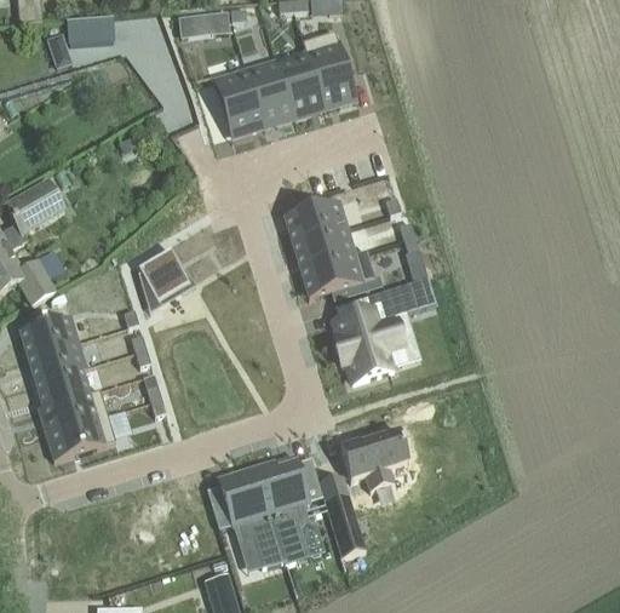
[(16,0),(18,22),(42,19),(40,0),(16,0)]
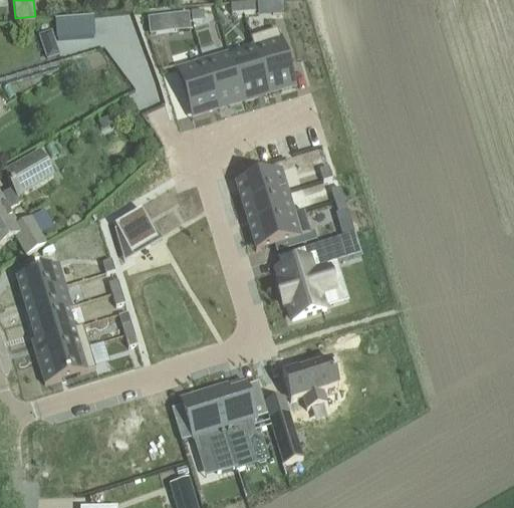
[(231,0),(232,9),(244,8),(243,0),(231,0)]
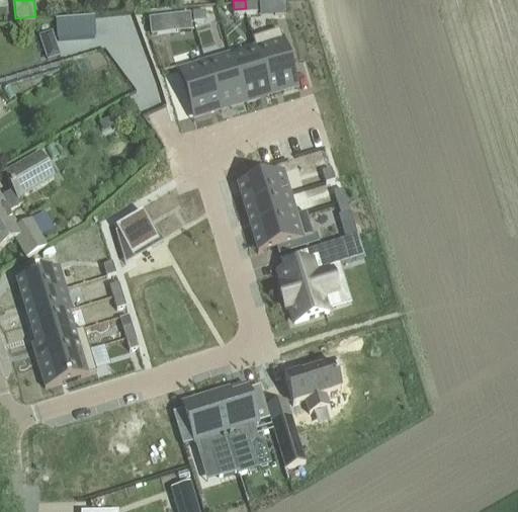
[(245,0),(246,8),(258,7),(257,0),(245,0)]
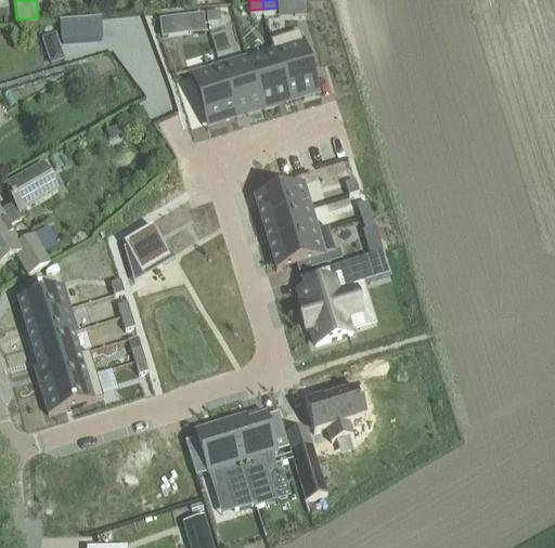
[(294,0),(295,12),(307,12),(306,0),(294,0)]
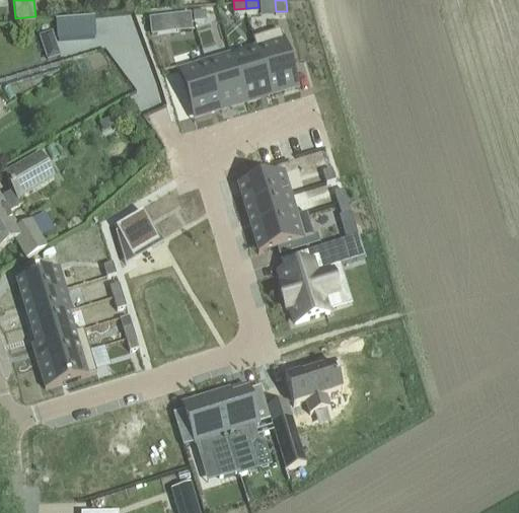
[(206,7),(193,8),(194,17),(206,16),(206,7)]
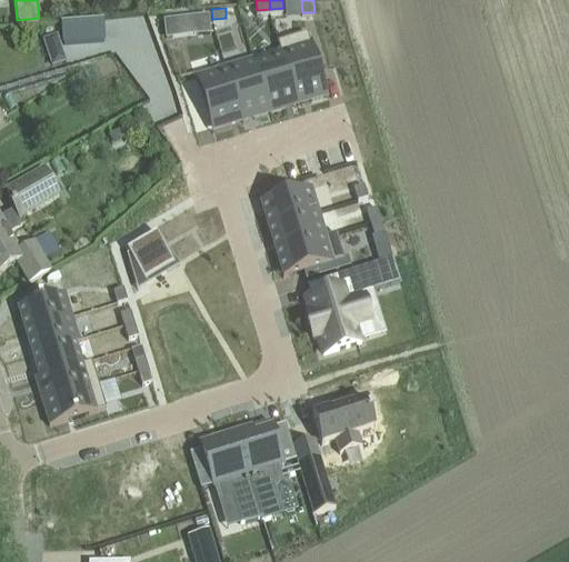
[(211,9),(198,10),(199,20),(212,19),(211,9)]
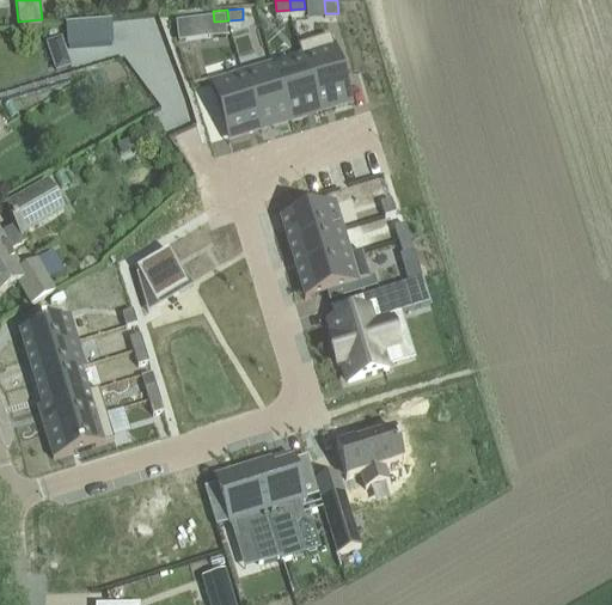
[(72,61),(62,31),(46,36),(56,66),(72,61)]
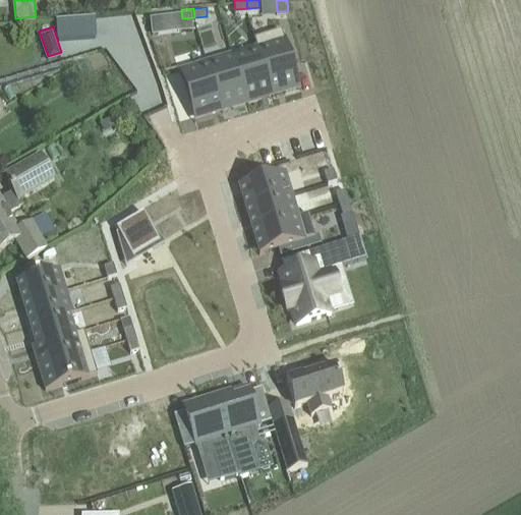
[(284,36),(258,44),(272,89),(271,89),(272,92),(298,83),(284,36)]
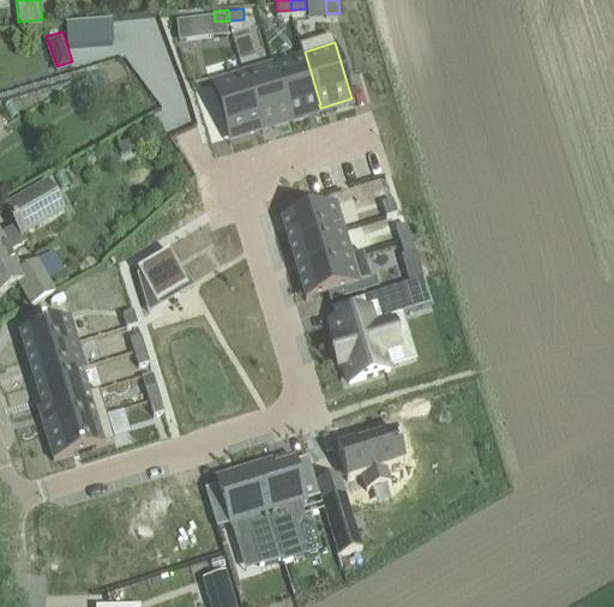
[(305,52),(275,60),(290,113),(319,104),(320,104),(305,52)]
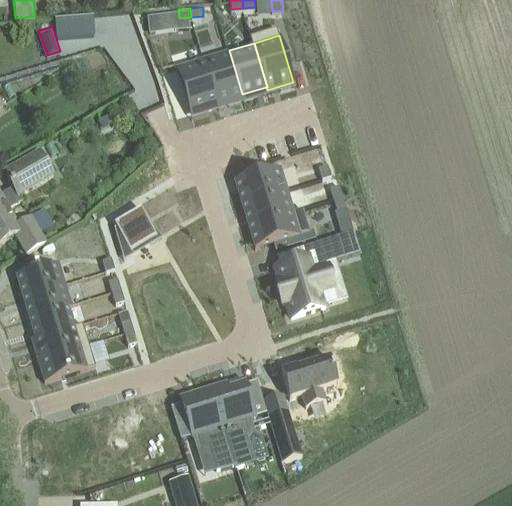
[(229,50),(204,58),(217,102),(242,94),(229,50)]
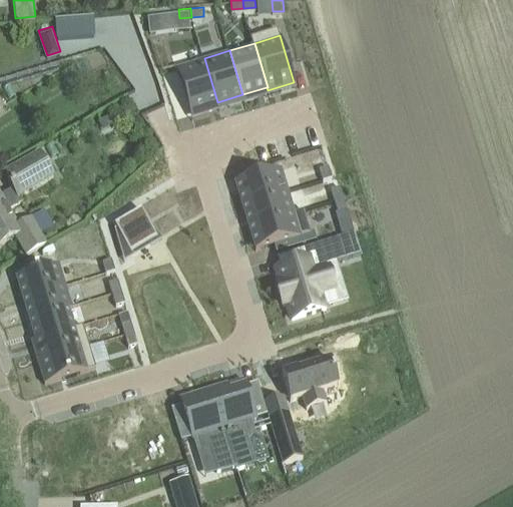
[(204,58),(178,66),(192,110),(217,102),(204,58)]
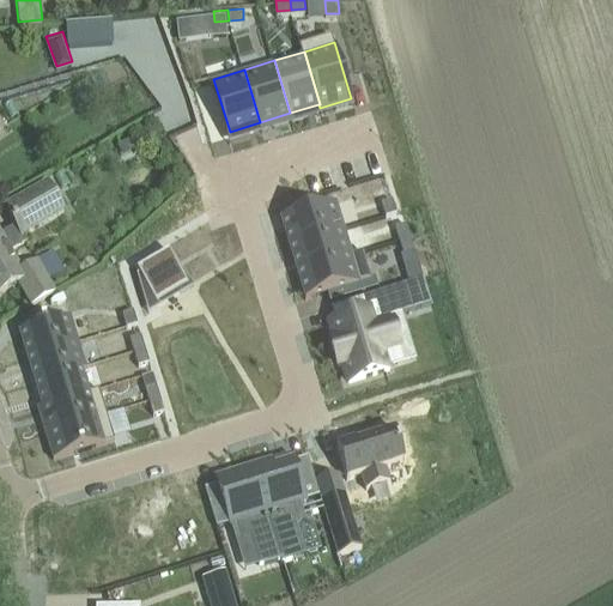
[(0,288),(18,278),(32,301),(54,289),(36,256),(20,265),(10,247),(28,236),(24,230),(64,207),(46,179),(8,200),(19,219),(0,229),(0,288)]
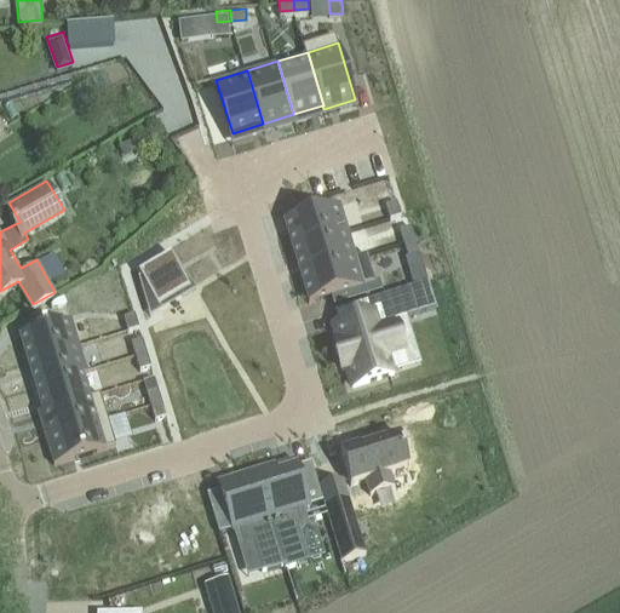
[(397,198),(386,201),(390,215),(401,211),(397,198)]
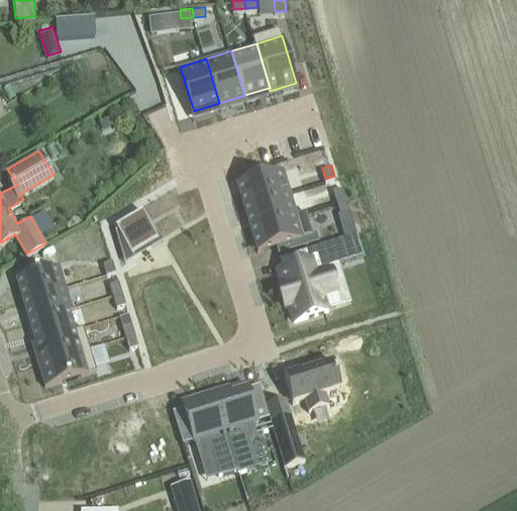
[(283,167),(241,180),(248,203),(290,190),(283,167)]
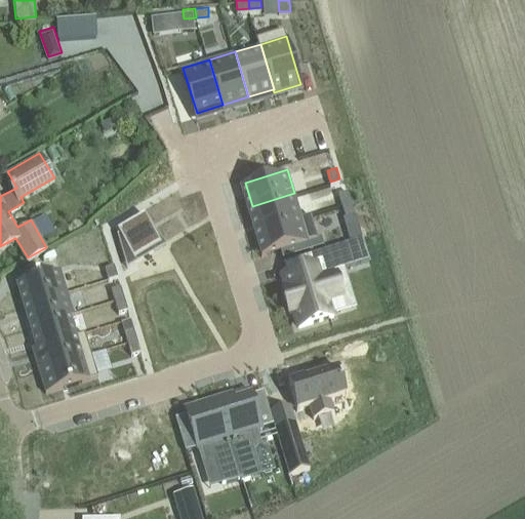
[(348,188),(338,191),(342,203),(352,200),(348,188)]
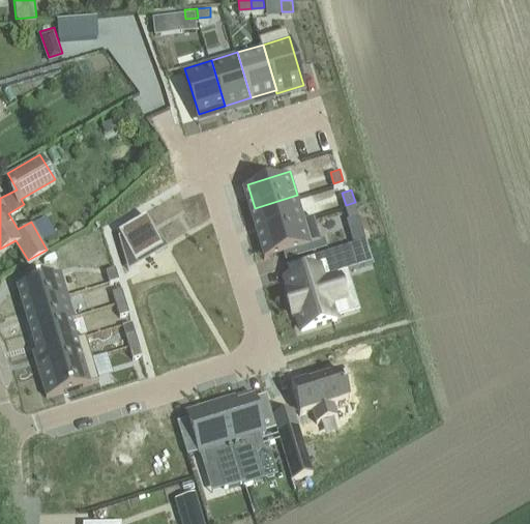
[(297,195),(255,208),(261,230),(261,231),(304,217),(297,195)]
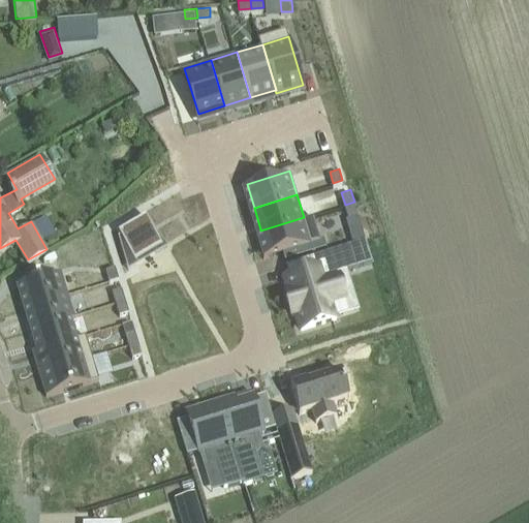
[(354,202),(345,205),(348,216),(358,213),(354,202)]
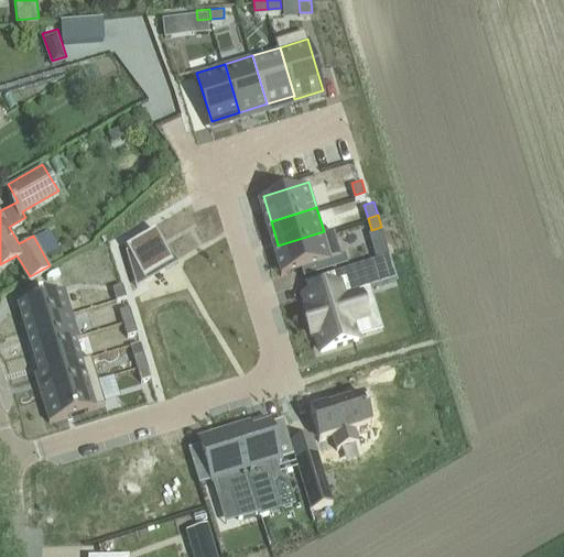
[(128,246),(126,247),(133,273),(141,269),(143,273),(173,255),(155,225),(126,242),(128,246)]
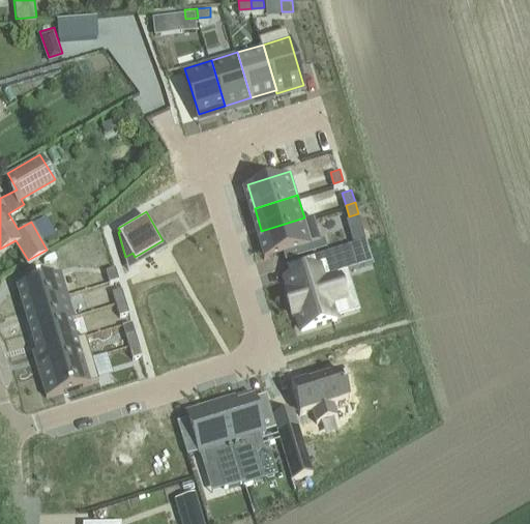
[(261,230),(257,231),(264,256),(312,241),(304,217),(261,231),(261,230)]
